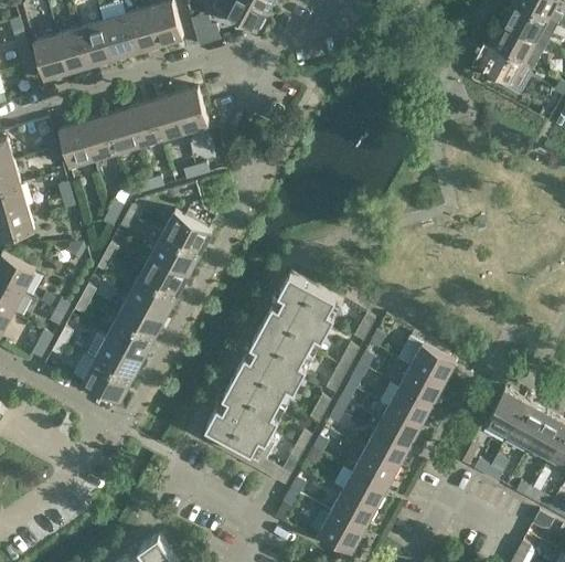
[(173,0),(149,8),(160,44),(183,36),(173,0)]
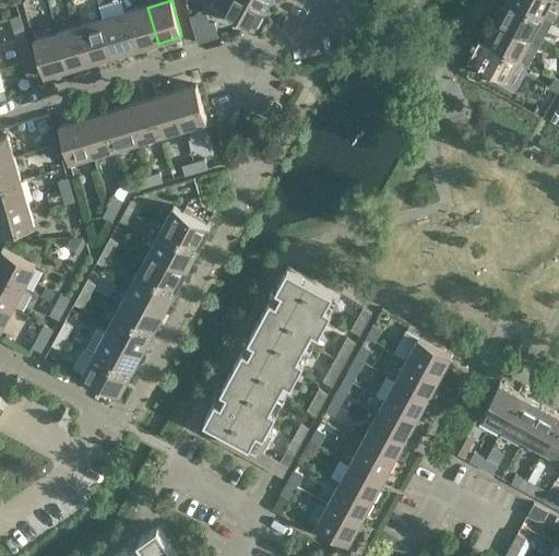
[(265,8),(251,0),(226,0),(221,11),(254,30),(265,8)]
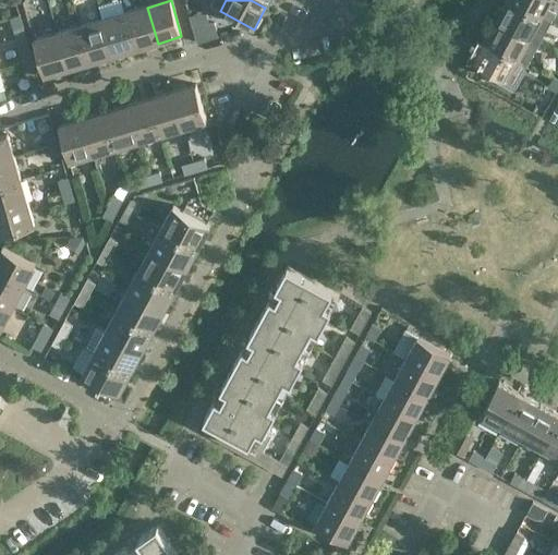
[(552,24),(556,14),(546,9),(550,0),(508,0),(508,1),(552,24)]
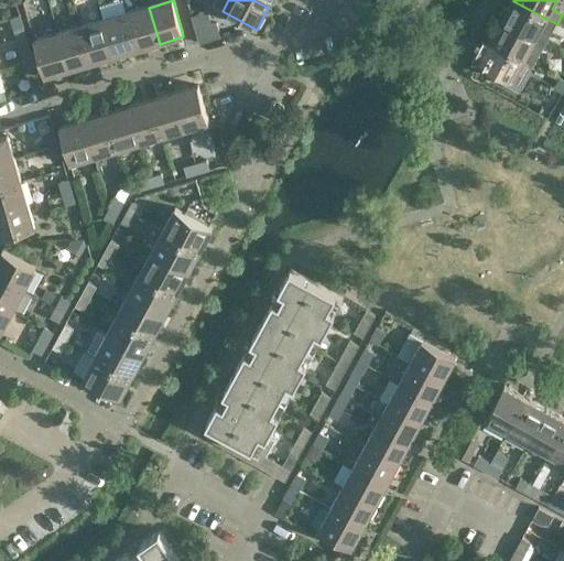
[(545,45),(557,24),(513,1),(508,11),(505,10),(500,18),(503,20),(502,22),(545,45)]
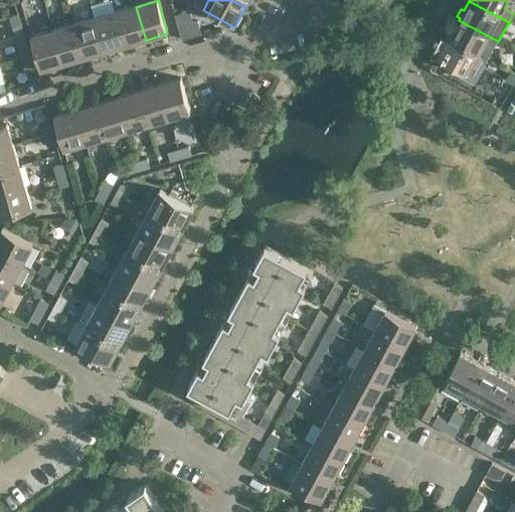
[(136,7),(116,13),(125,46),(146,40),(136,7)]
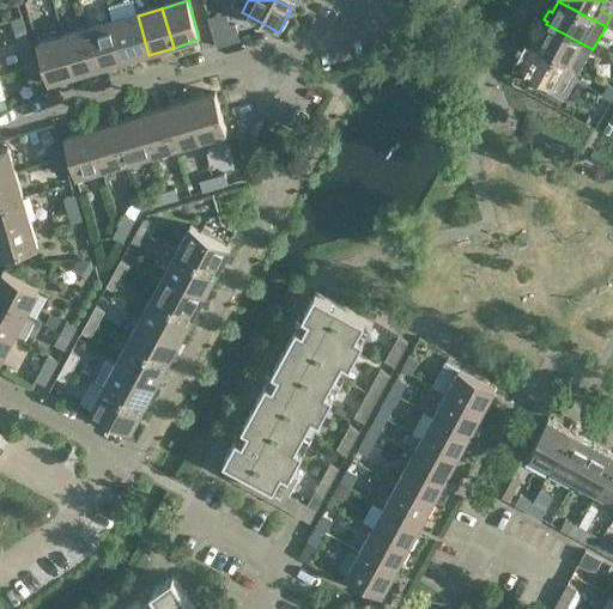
[(226,14),(212,17),(217,43),(238,40),(236,30),(230,31),(226,14)]
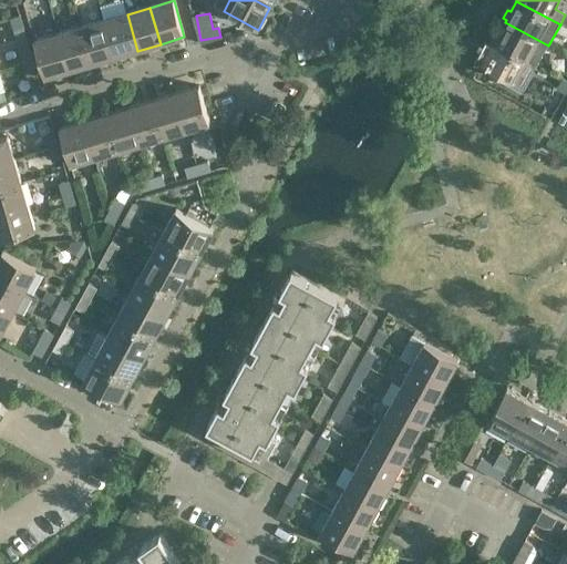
[(127,14),(104,21),(115,58),(137,51),(127,14)]
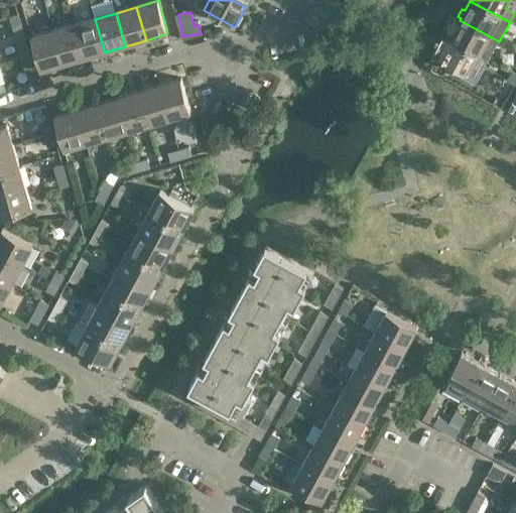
[(13,28),(22,26),(18,14),(9,17),(13,28)]
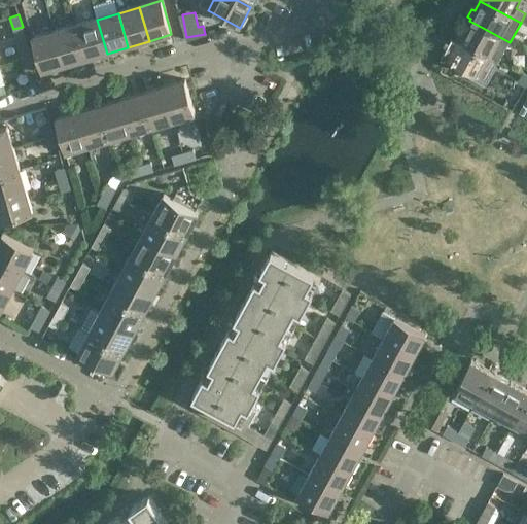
[(85,60),(107,54),(97,20),(75,26),(85,60)]
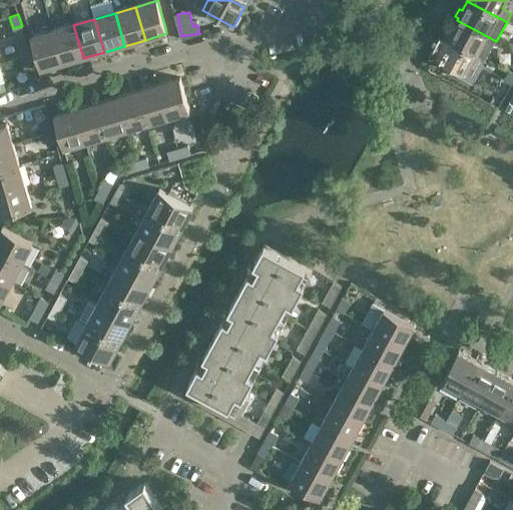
[(457,20),(447,39),(486,60),(496,41),(457,20)]
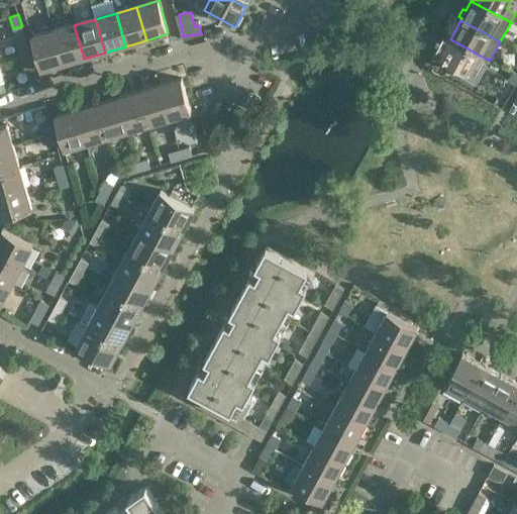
[(74,25),(53,31),(63,65),(84,59),(74,25)]
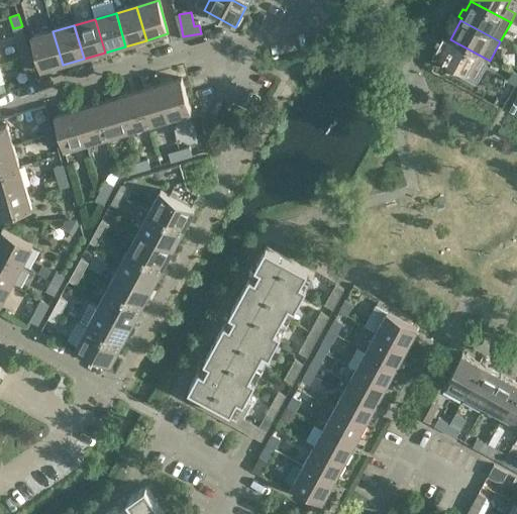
[(13,28),(21,60),(31,57),(22,26),(13,28)]
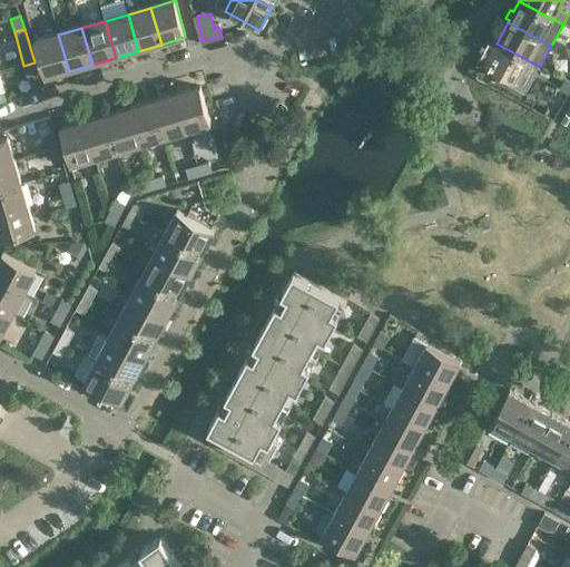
[(58,35),(35,42),(46,79),(69,71),(58,35)]
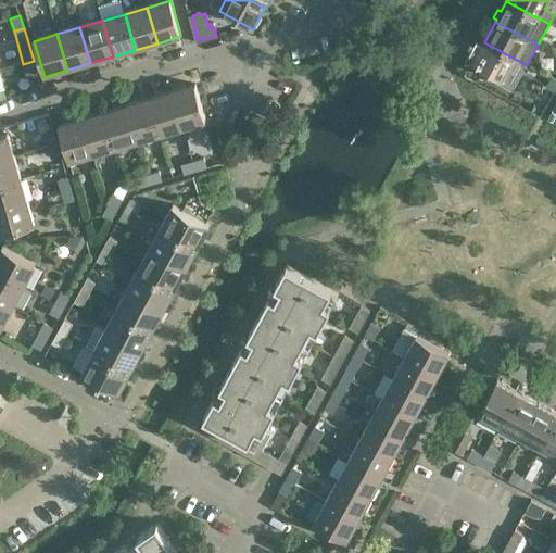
[(472,63),(495,76),(492,82),(513,92),(527,65),(484,42),(472,63)]
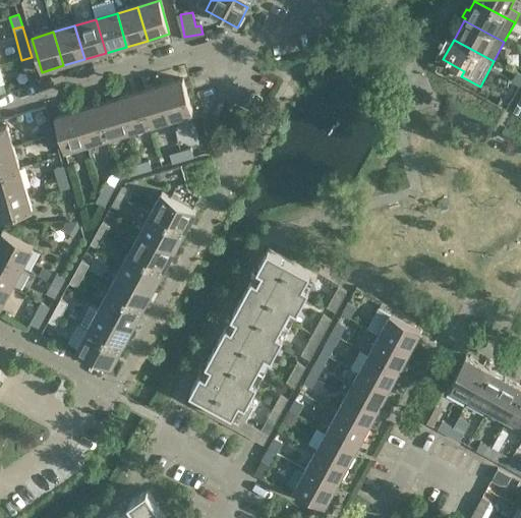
[(24,71),(35,68),(32,57),(21,60),(24,71)]
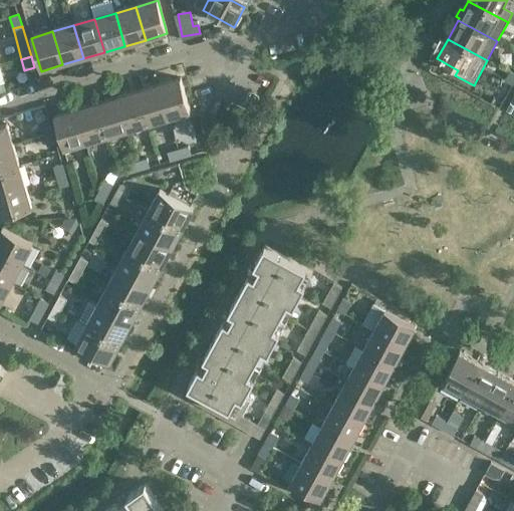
[(504,82),(513,86),(513,83),(513,74),(509,72),(504,82)]
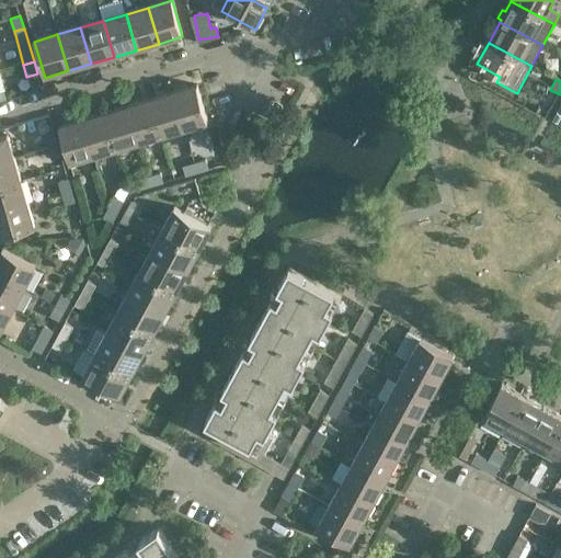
[(197,87),(173,94),(184,131),(208,123),(197,87)]
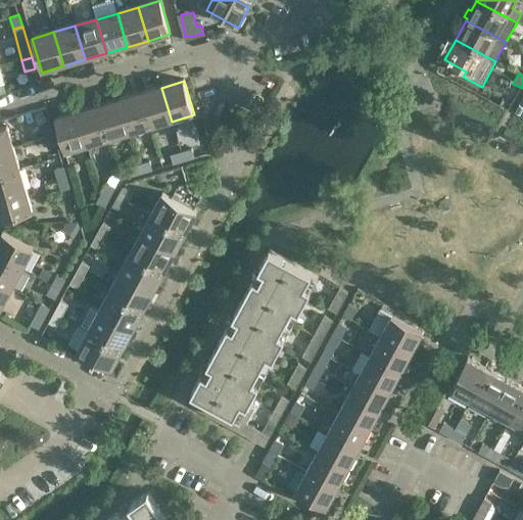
[(161,88),(141,94),(150,128),(172,122),(161,88)]
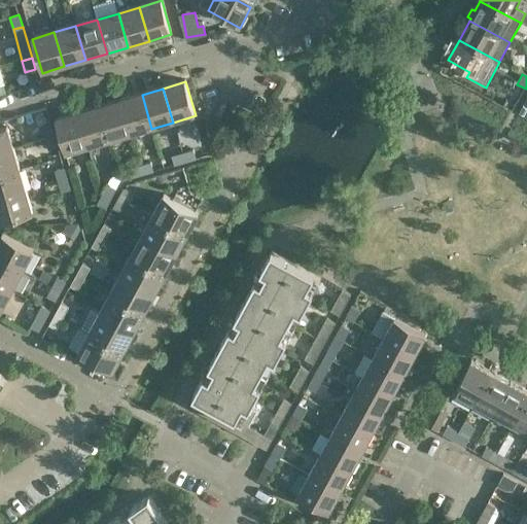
[(142,95),(120,101),(131,135),(151,129),(142,95)]
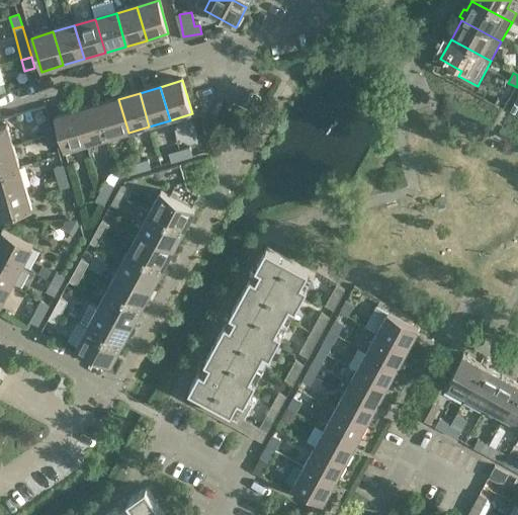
[(118,99),(97,105),(107,139),(128,133),(118,99)]
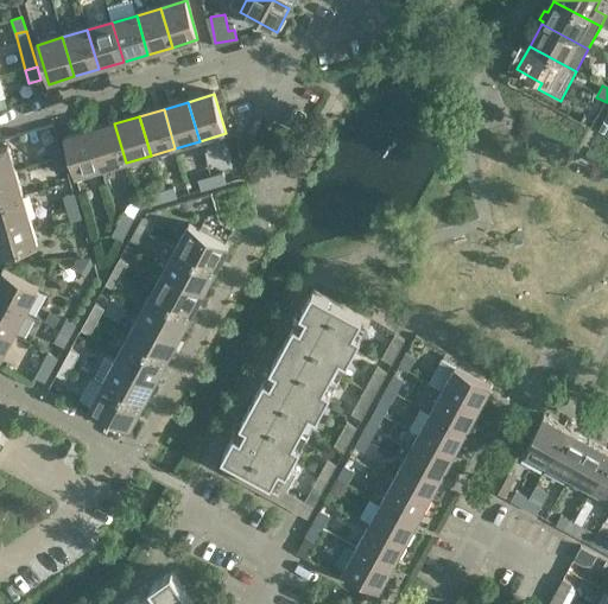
[(101,170),(126,163),(114,124),(89,131),(101,170)]
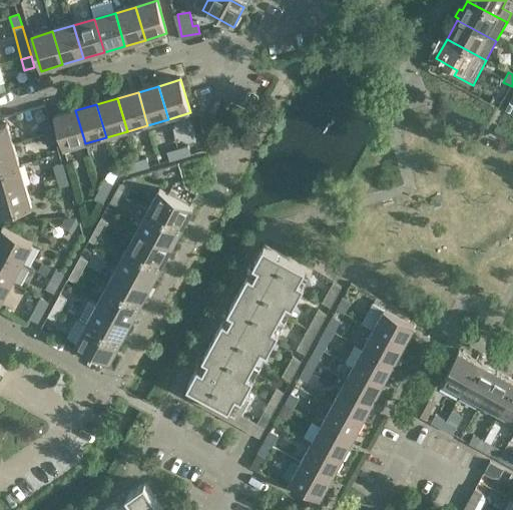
[(75,110),(54,116),(64,149),(85,143),(75,110)]
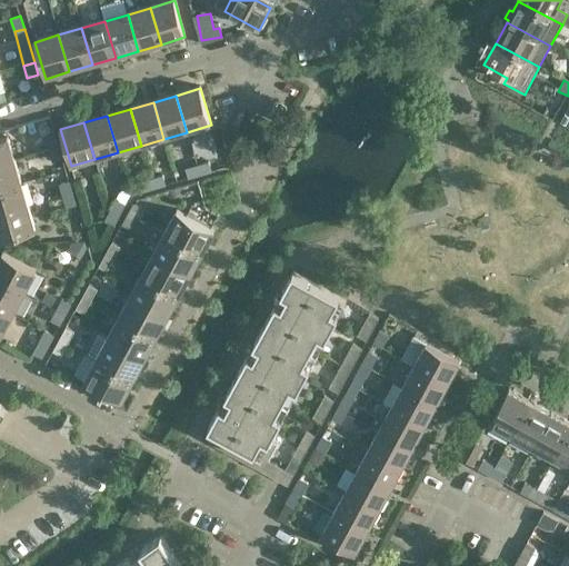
[(46,140),(49,151),(60,149),(57,137),(46,140)]
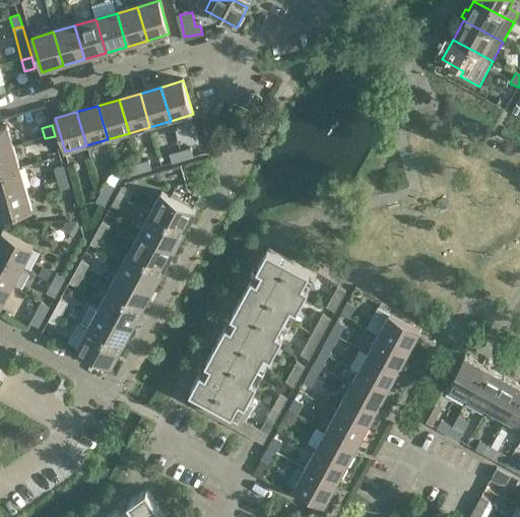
[(0,128),(0,151),(13,148),(7,126),(0,128)]
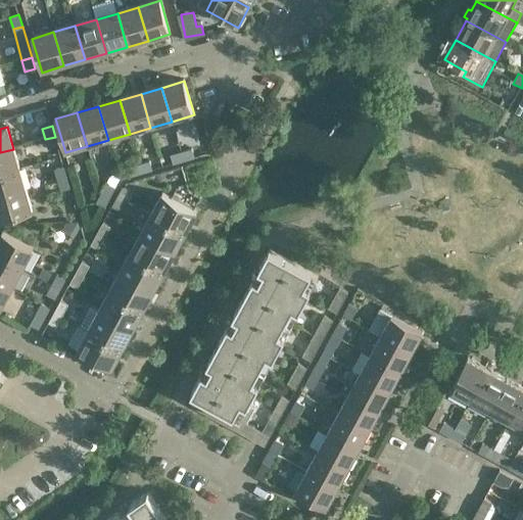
[(48,149),(58,147),(55,137),(45,139),(48,149)]
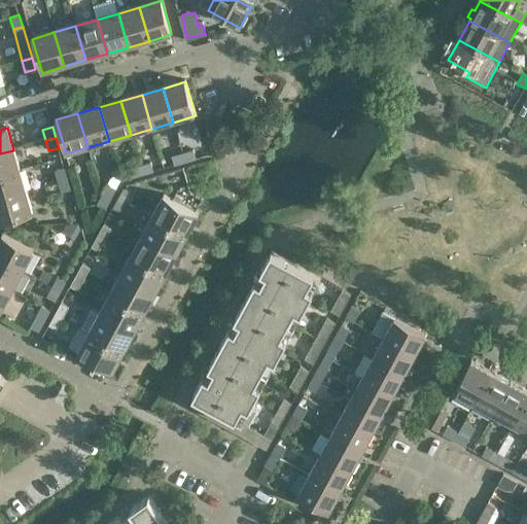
[(0,153),(0,177),(20,171),(13,150),(0,153)]
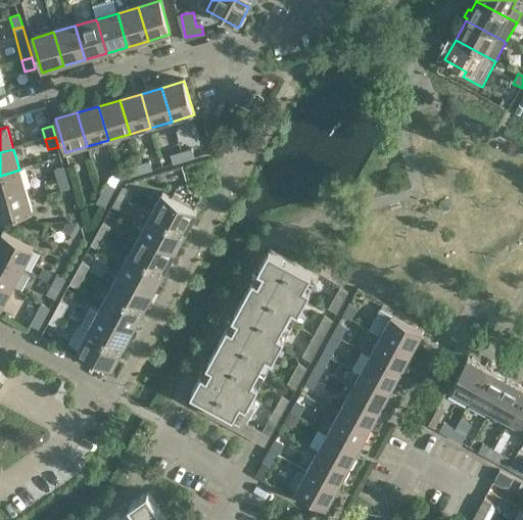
[(192,150),(181,153),(184,161),(194,158),(192,150)]
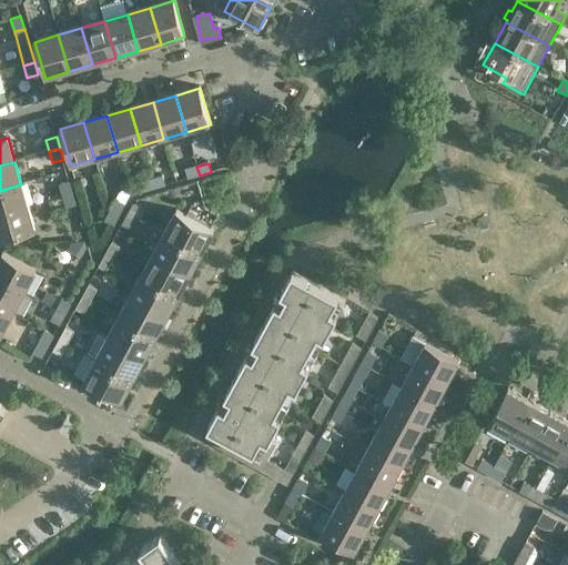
[(186,169),(189,179),(200,175),(196,167),(186,169)]
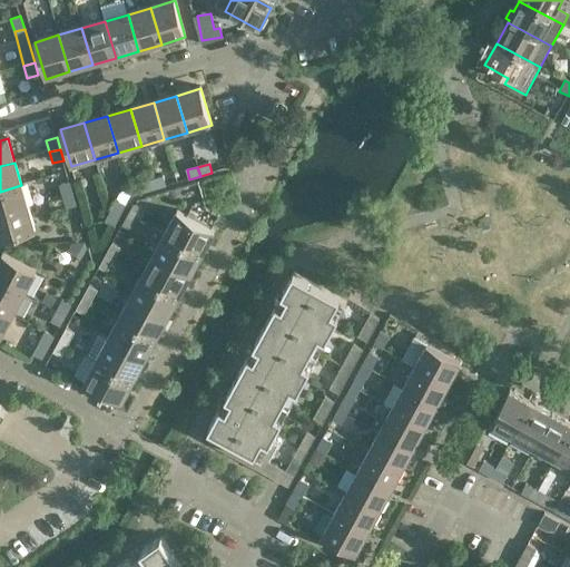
[(163,177),(151,181),(155,191),(166,187),(163,177)]
